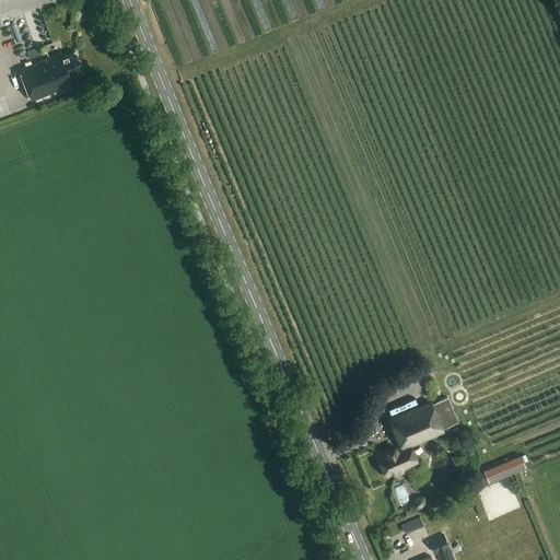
[(33,21),(12,26),(16,43),(27,41),(28,47),(39,44),(33,21)]
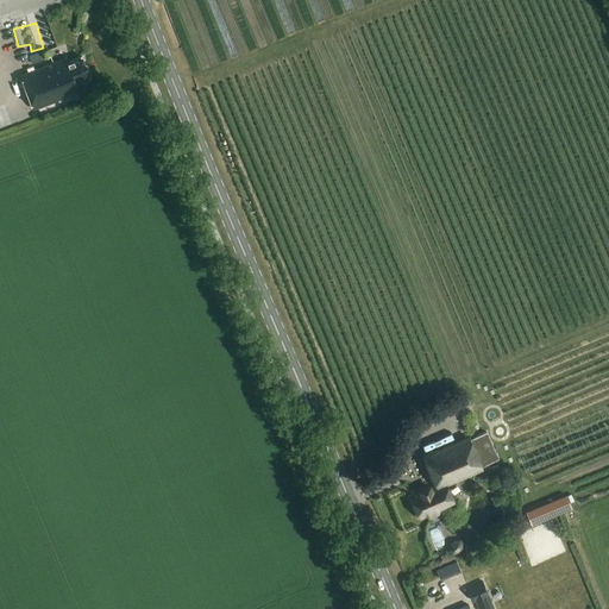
[(30,56),(32,62),(51,55),(49,49),(30,56)]
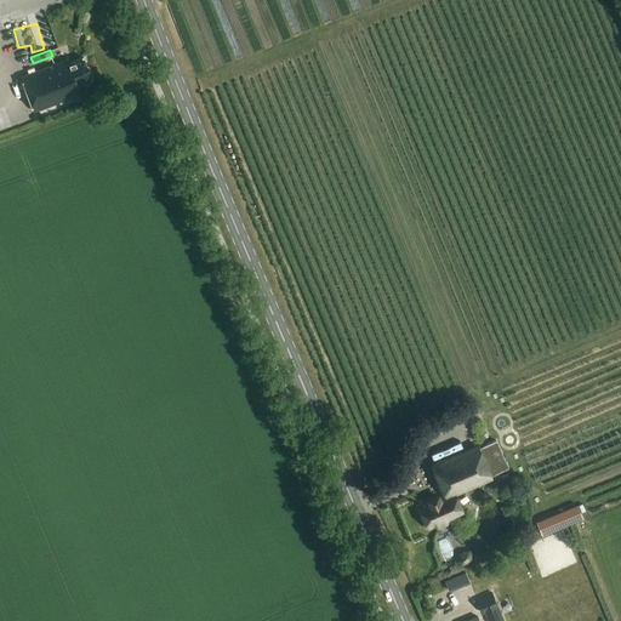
[(92,79),(84,58),(70,63),(68,60),(21,77),(33,112),(81,93),(78,84),(92,79)]
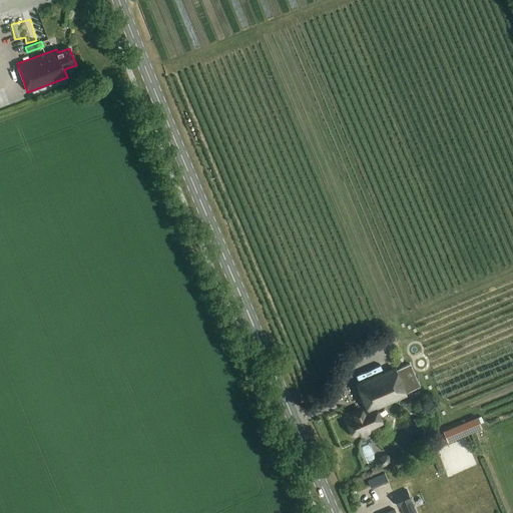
[(406,394),(406,393),(421,387),(411,363),(396,370),(395,369),(357,385),(368,410),(363,413),(362,410),(354,414),(355,416),(346,420),(353,436),(361,433),(362,435),(369,433),(368,430),(383,424),(376,408),(406,394)]
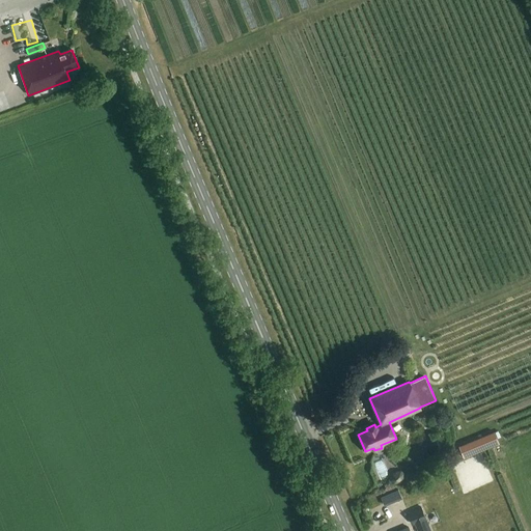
[(493,431),(481,436),(486,448),(498,443),(493,431)]
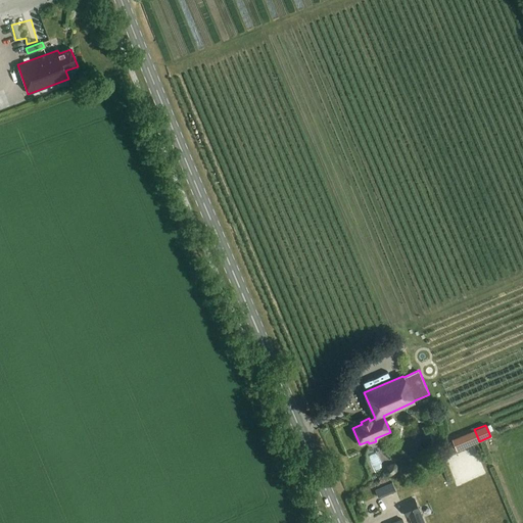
[(389,463),(384,468),(384,472),(388,476),(393,475),(396,472),(397,466),(395,463),(389,463)]
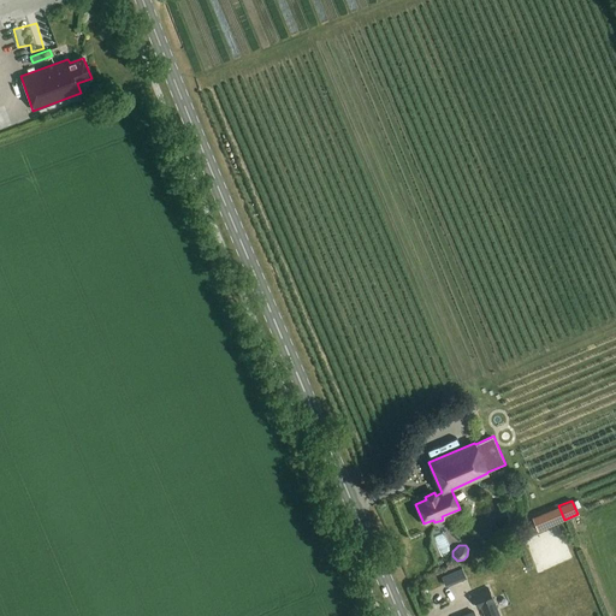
[(455,570),(442,576),(445,586),(450,585),(458,581),(456,574),(455,570)]
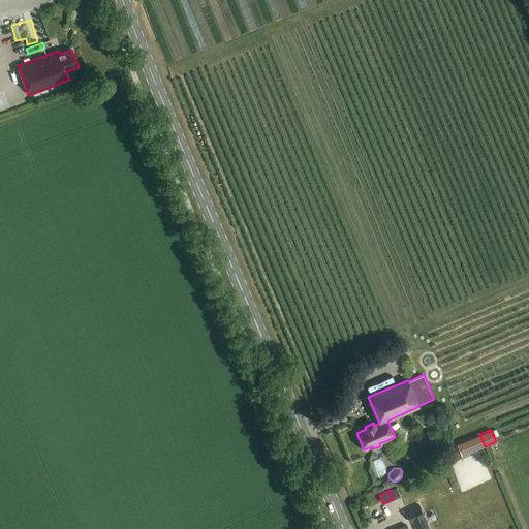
[(379,508),(383,519),(403,509),(399,499),(379,508)]
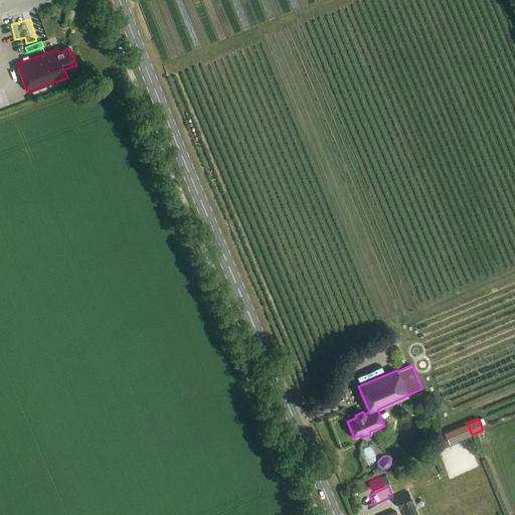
[(427,503),(439,498),(435,488),(423,492),(427,503)]
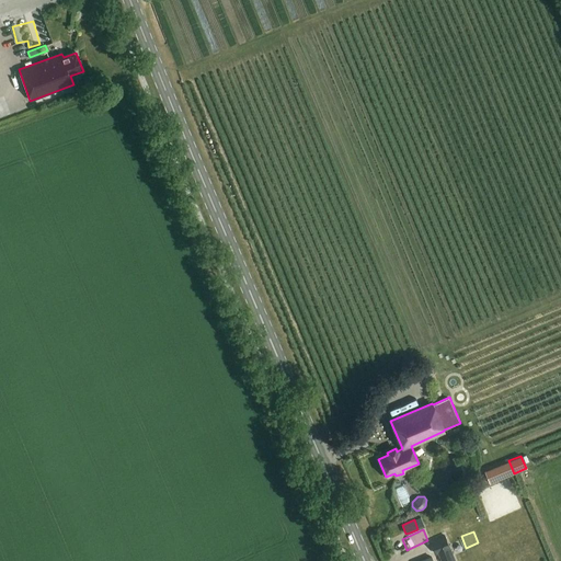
[(445,536),(431,541),(436,556),(438,553),(441,560),(455,560),(453,554),(450,548),(445,536)]
